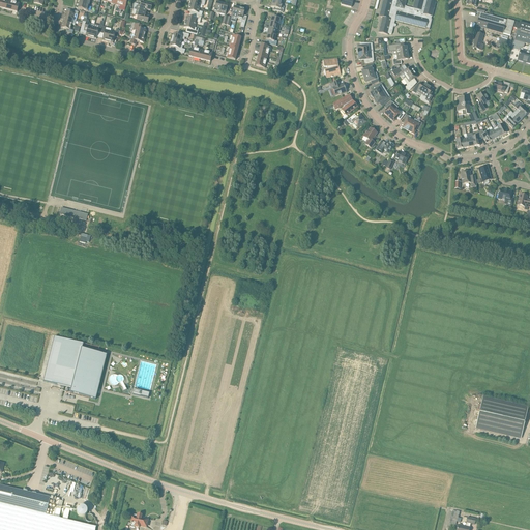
[(378,33),(383,34),(388,35),(387,34),(387,33),(391,35),(393,27),(395,28),(395,25),(394,25),(395,21),(421,28),(425,29),(427,28),(430,29),(432,20),(431,20),(432,17),(434,8),(436,3),(422,0),(414,0),(413,8),(405,6),(406,0),(383,0),(380,17),(379,17),(383,18),(379,32),(378,32),(378,33)]
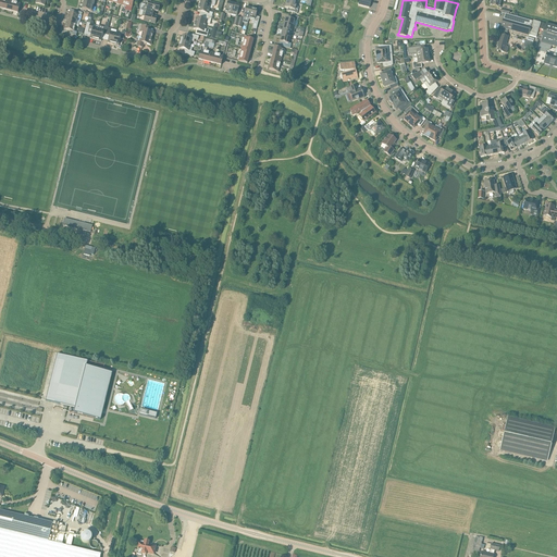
[(287,11),(293,13),(297,14),(298,10),(299,8),(296,7),(297,3),(287,1),(285,8),(287,9),(287,11)]
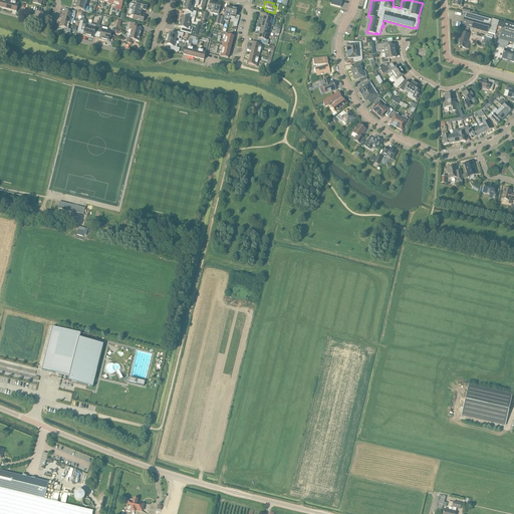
[(130,9),(140,12),(141,9),(146,11),(148,5),(138,2),(137,6),(134,5),(134,4),(131,4),(130,9)]
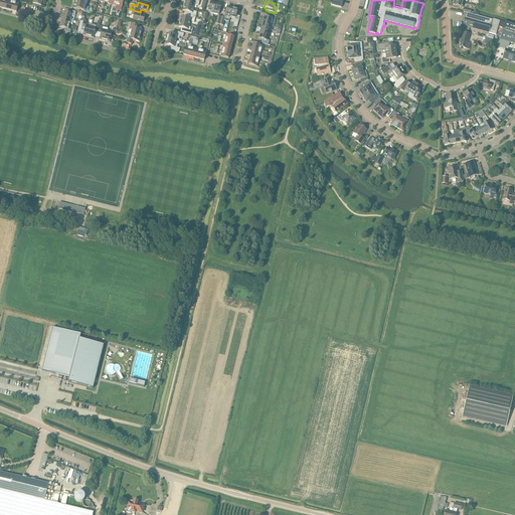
[(75,8),(83,10),(83,13),(89,14),(89,12),(86,11),(87,6),(76,4),(75,8)]
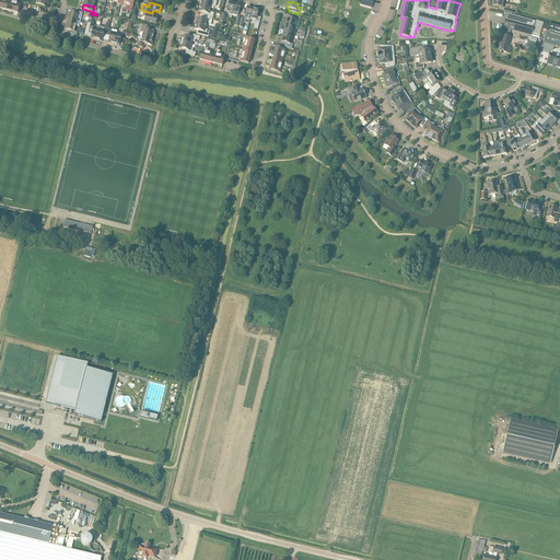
[(210,12),(211,9),(200,6),(198,11),(206,13),(205,16),(212,19),(214,13),(210,12)]
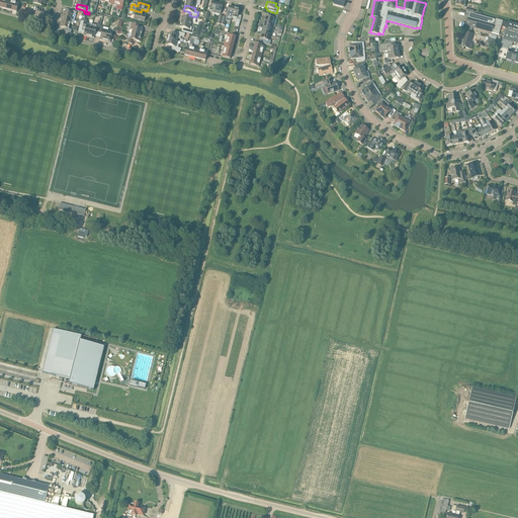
[(229,7),(226,16),(226,18),(223,17),(221,25),(224,25),(226,19),(231,21),(232,18),(234,8),(229,7)]
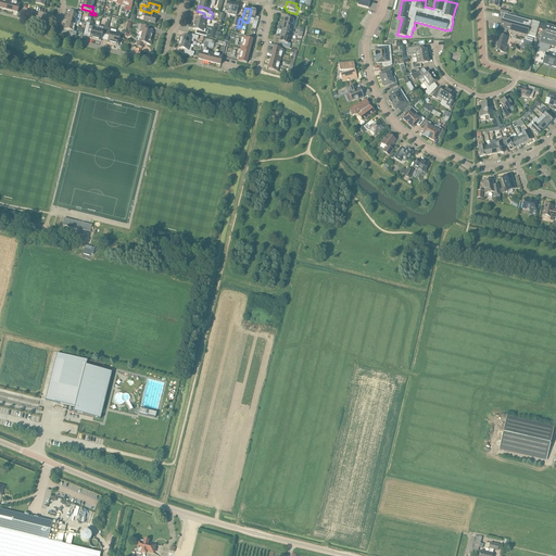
[(253,24),(252,28),(256,29),(258,20),(255,19),(257,11),(251,9),(249,20),(252,20),(251,23),(253,24)]
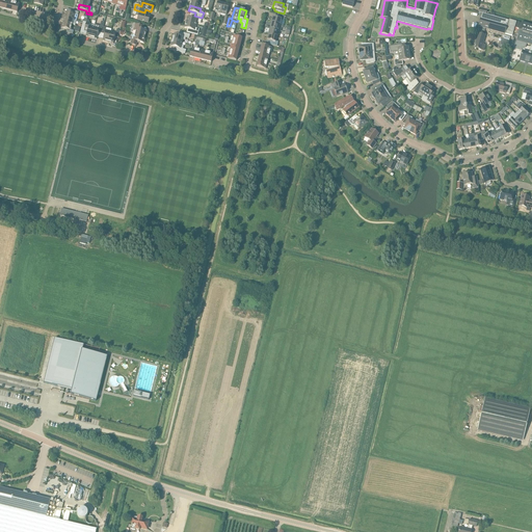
[(137,21),(143,22),(148,23),(150,17),(143,16),(144,12),(134,9),(133,14),(136,14),(136,16),(138,17),(137,21)]
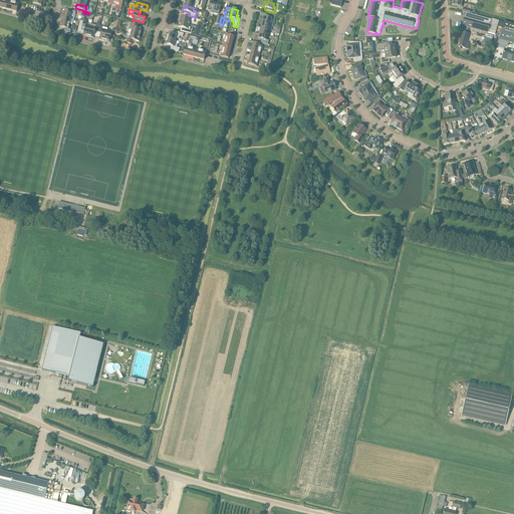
[(62,17),(74,20),(76,12),(69,10),(69,13),(63,12),(62,17)]
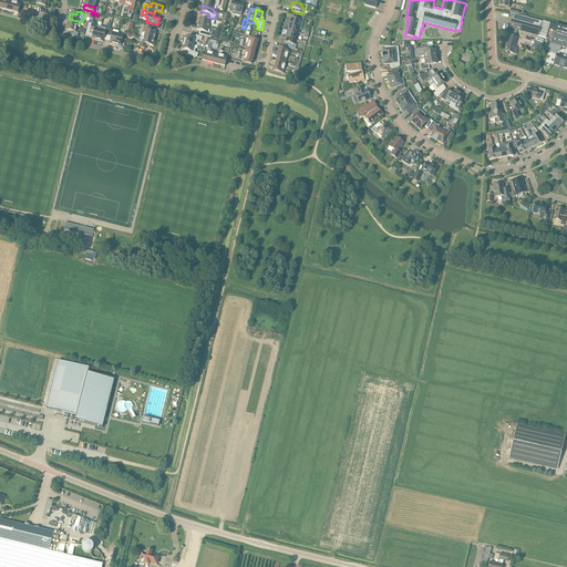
[(511,28),(509,31),(515,33),(516,33),(517,30),(538,37),(540,30),(540,28),(539,28),(542,22),(514,14),(513,20),(509,28),(511,28)]
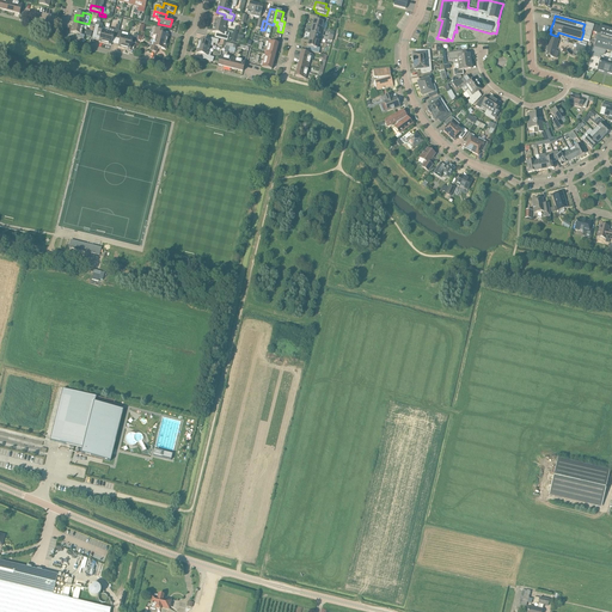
[(312,26),(322,29),(324,24),(326,24),(328,19),(319,17),(318,22),(313,20),(312,26)]
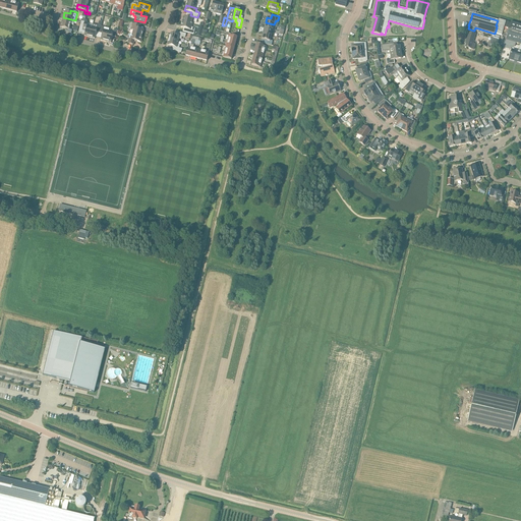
[(190,18),(183,16),(181,22),(191,24),(192,21),(196,22),(197,17),(190,15),(190,18)]
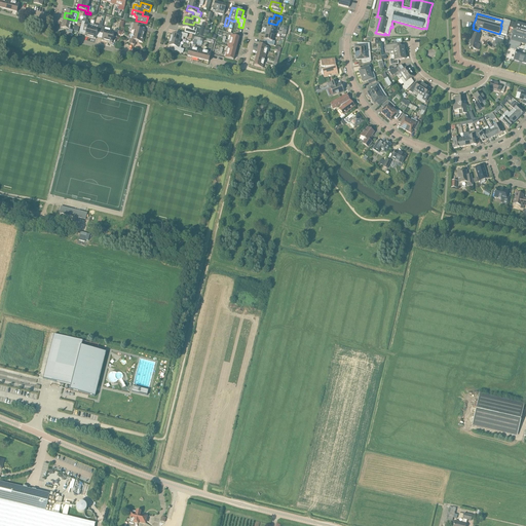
[(76,21),(64,17),(62,23),(72,25),(74,26),(76,21)]
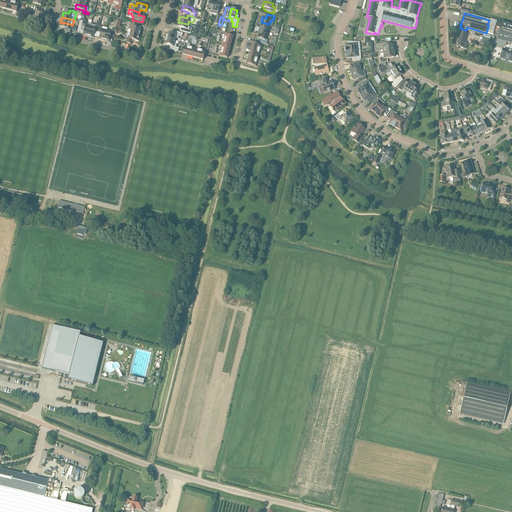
[(84,19),(83,22),(82,28),(84,29),(83,35),(88,37),(91,27),(91,24),(86,23),(86,20),(84,19)]
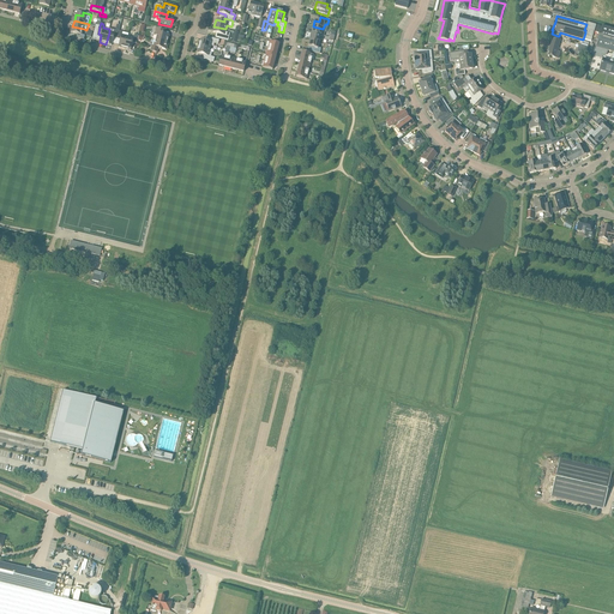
[(585,32),(583,40),(591,42),(596,25),(588,23),(585,30),(585,32)]
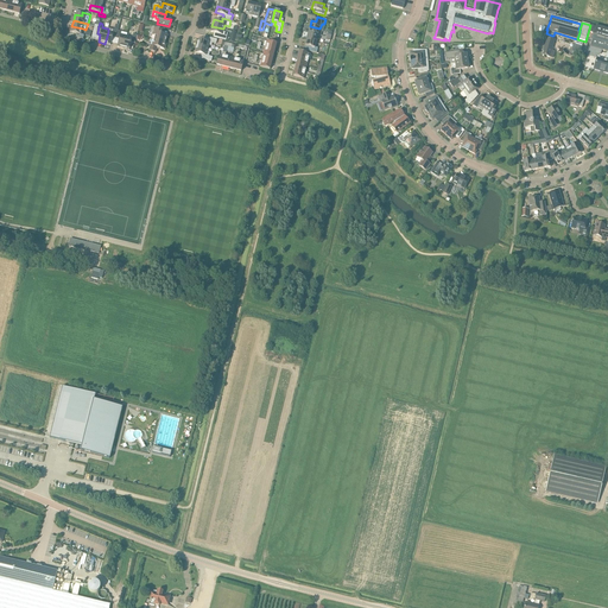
[(83,39),(84,35),(81,35),(83,29),(71,26),(70,32),(76,33),(76,37),(83,39)]
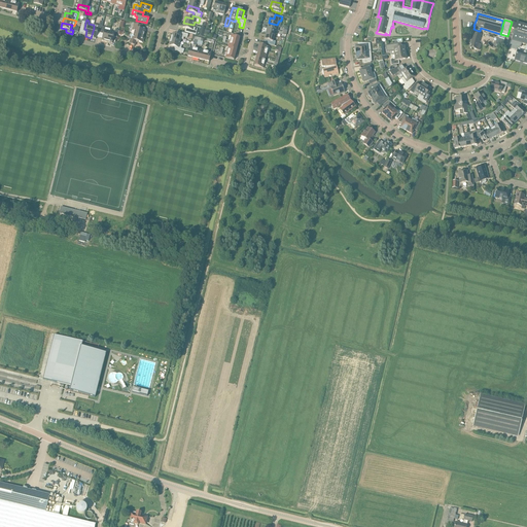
[(194,25),(183,23),(182,28),(192,30),(191,33),(196,34),(197,29),(194,28),(194,25)]
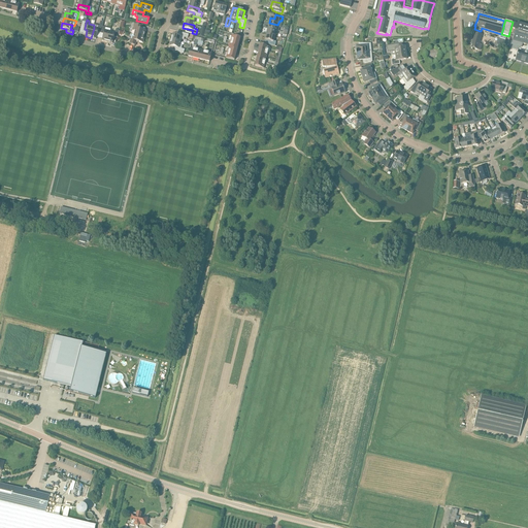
[(513,40),(509,48),(516,51),(522,47),(523,43),(527,45),(525,54),(520,52),(518,55),(516,60),(527,63),(527,25),(518,23),(513,40)]
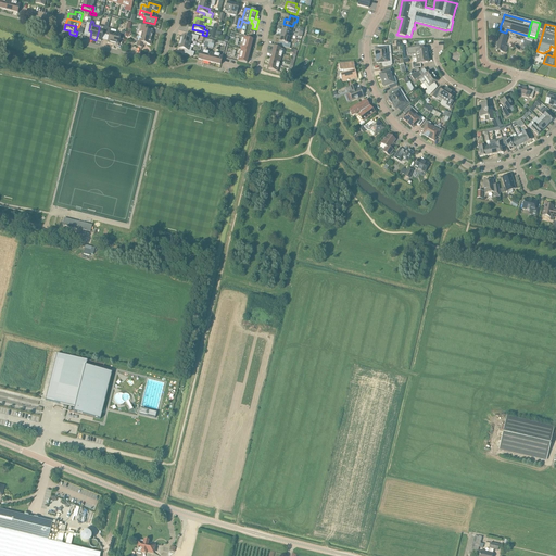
[(141,36),(152,39),(153,33),(147,30),(148,27),(141,25),(140,33),(142,33),(141,36)]
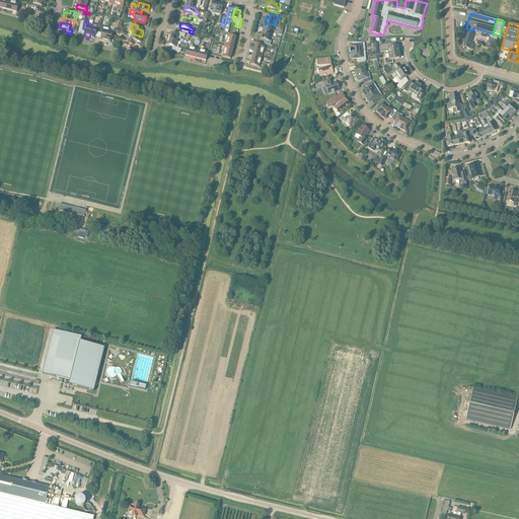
[(92,27),(89,38),(94,39),(96,32),(99,32),(100,26),(92,24),(92,27)]
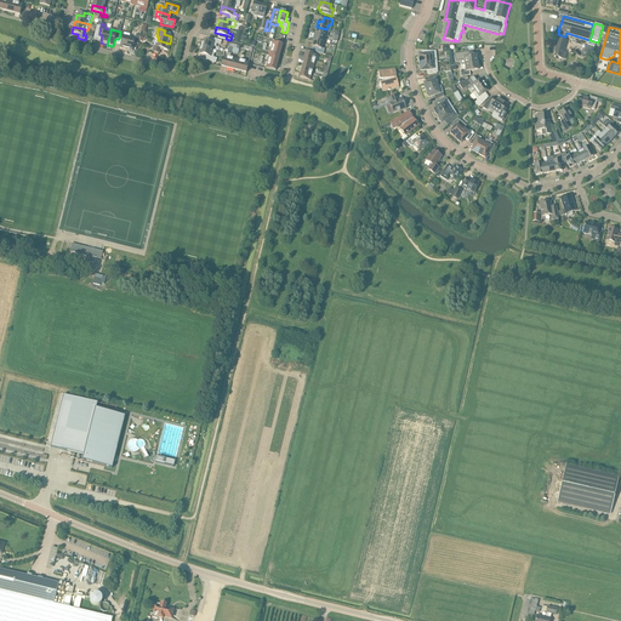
[(120,32),(119,39),(121,40),(120,47),(126,50),(130,38),(124,35),(124,33),(120,32)]
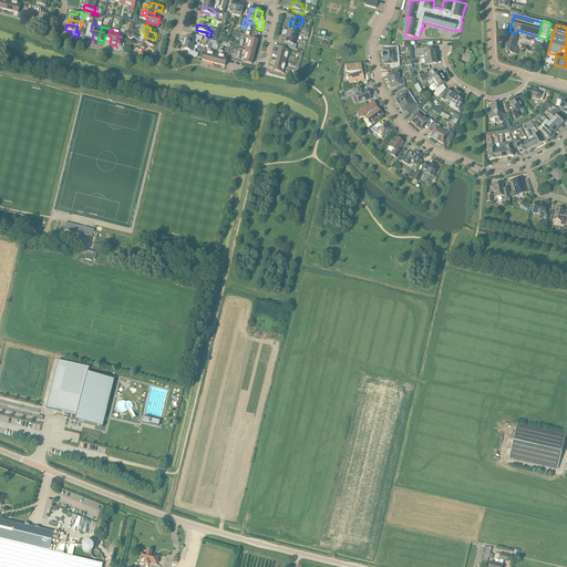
[(127,33),(124,32),(124,33),(124,35),(119,34),(115,45),(121,47),(123,40),(126,40),(127,33)]
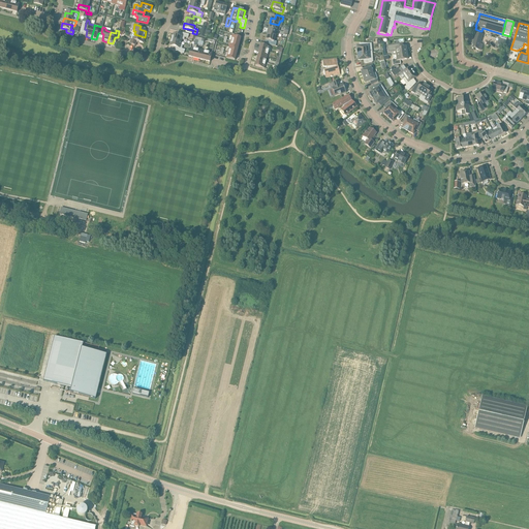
[(189,35),(187,34),(182,33),(182,36),(173,34),(172,40),(181,42),(181,39),(184,40),(185,37),(188,38),(189,35)]
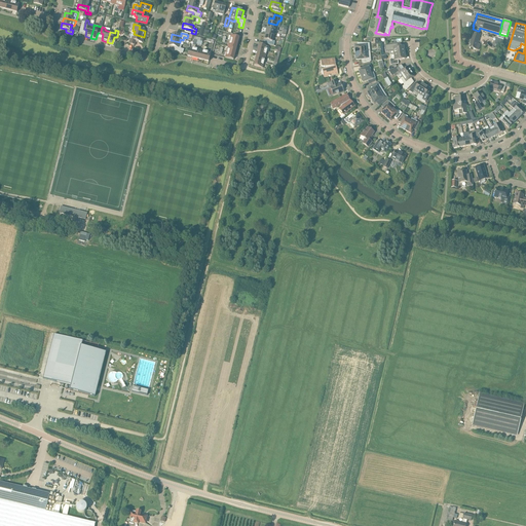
[(480,45),(478,44),(479,40),(478,40),(479,35),(472,33),(471,38),(471,39),(471,42),(471,43),(470,47),(472,48),(472,49),(473,48),(476,49),(478,50),(480,45)]
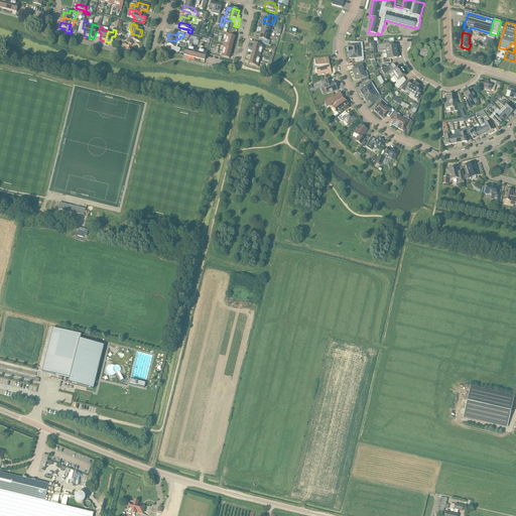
[(129,39),(127,38),(126,43),(132,44),(133,40),(140,42),(141,36),(131,33),(129,39)]
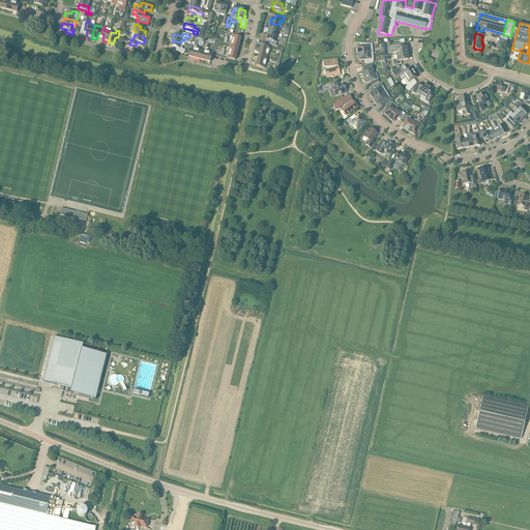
[(274,41),(276,36),(267,34),(266,39),(270,40),(269,45),(275,47),(277,42),(274,41)]
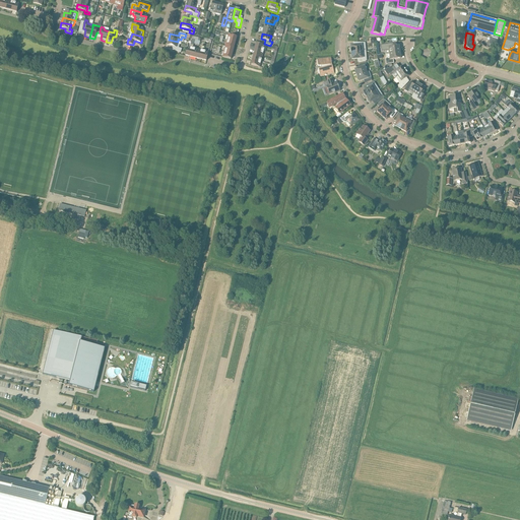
[(491,38),(489,44),(496,47),(498,41),(491,38)]
